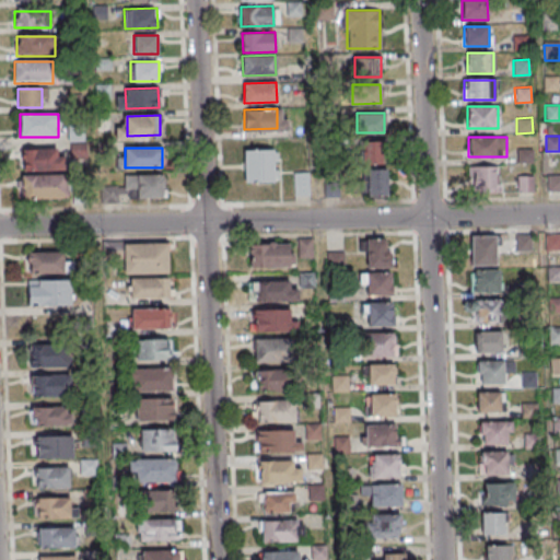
[(517,148),(533,148),(534,162),(517,163),(517,148)]
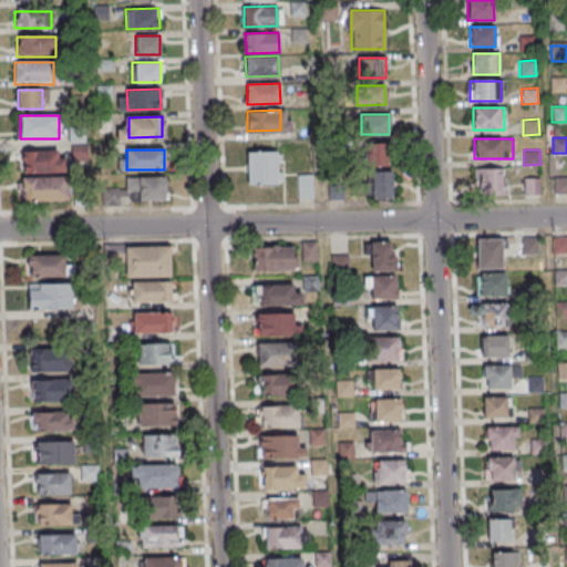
[(64,173),(64,151),(23,151),(23,173),(64,173)]
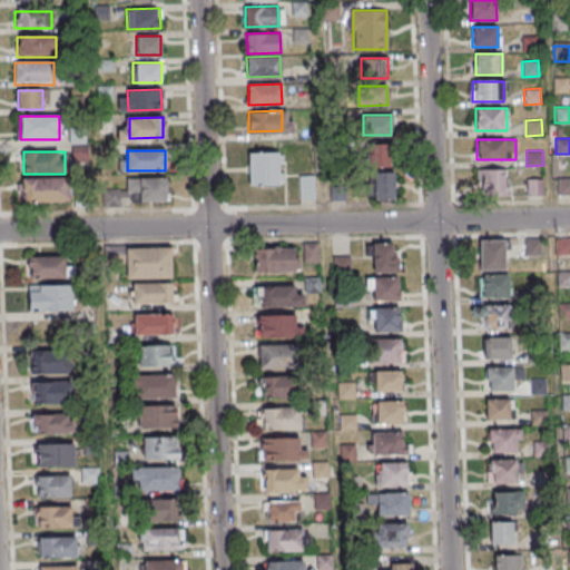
[(281,151),(248,151),(248,185),(281,185),(281,151)]
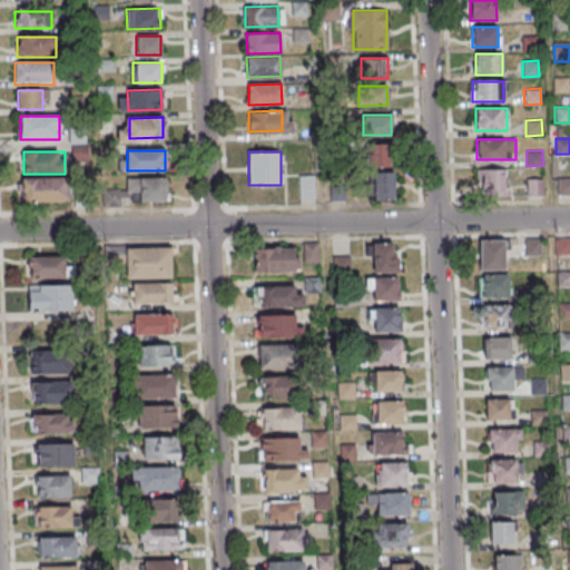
[(478,197),(509,197),(509,169),(478,169),(478,197)]
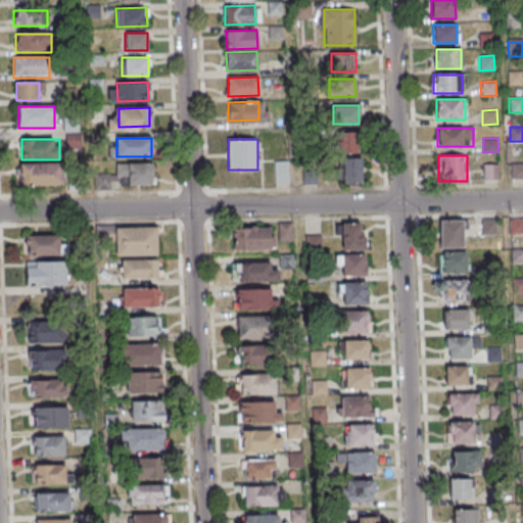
[(363,157),(338,157),(338,182),(363,182),(363,157)]
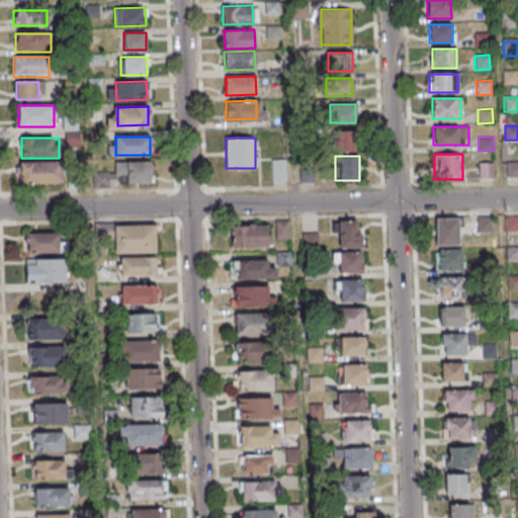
[(273,180),(286,180),(286,159),(273,159),(273,180)]
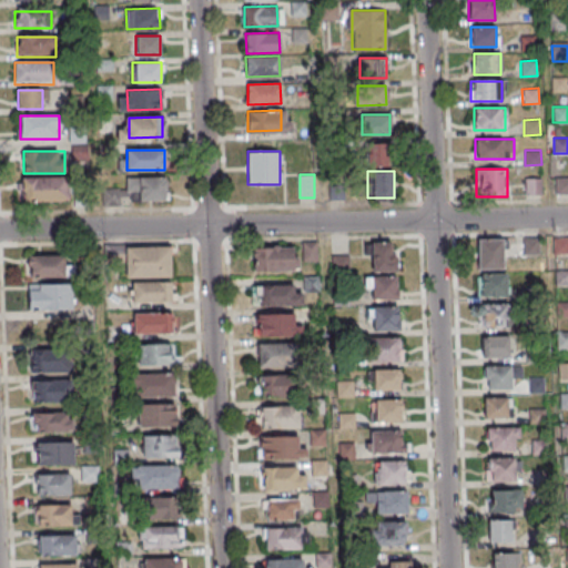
[(67,202),(67,178),(19,178),(19,202),(67,202)]
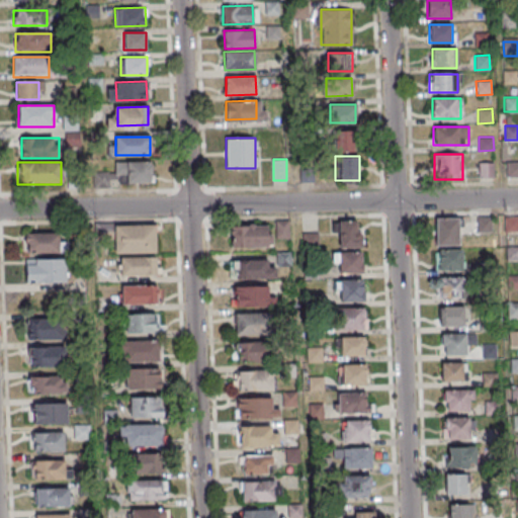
[(152,162),(114,162),(114,183),(152,183),(152,162)]
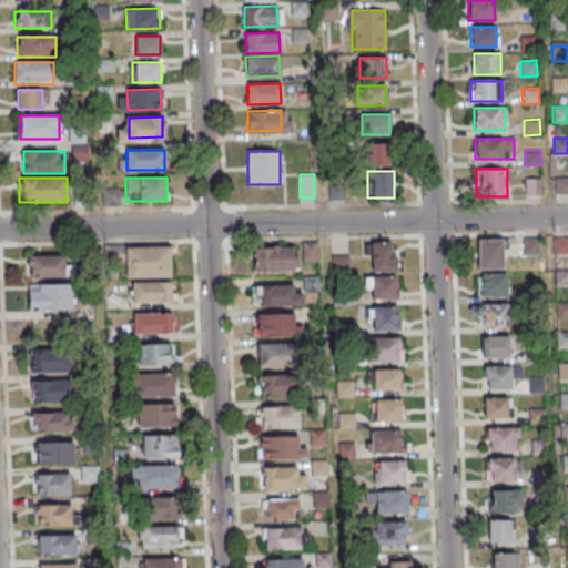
[(567,193),(567,179),(557,179),(556,193),(567,193)]
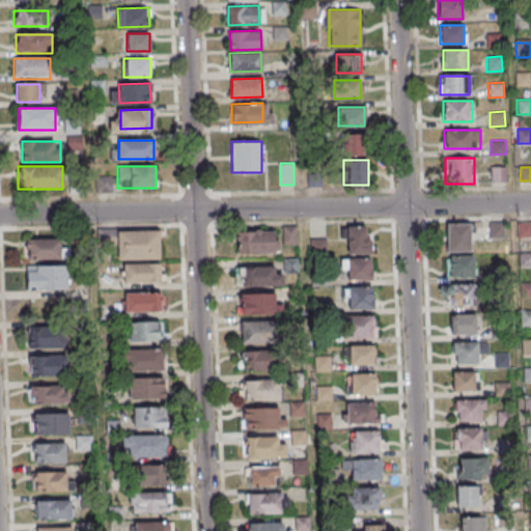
[(530,238),(530,221),(518,221),(518,238),(530,238)]
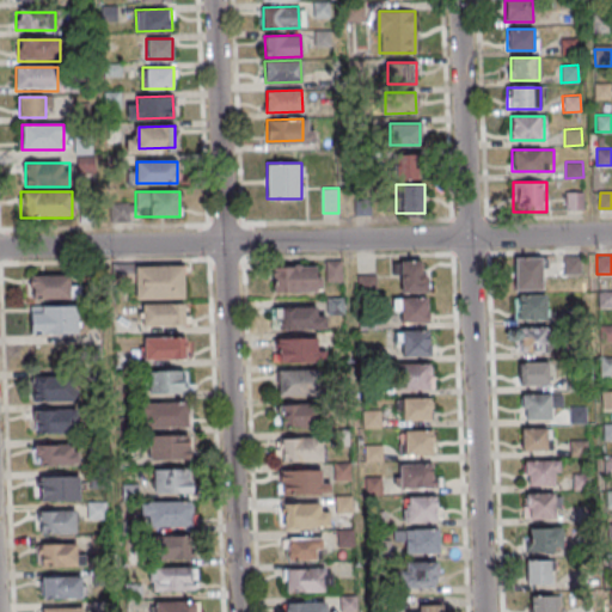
[(564,275),(580,275),(580,256),(564,256),(564,275)]
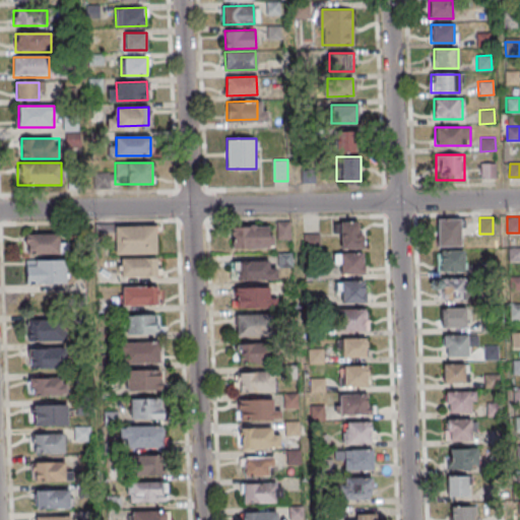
[(437,247),(461,247),(461,218),(437,218),(437,247)]
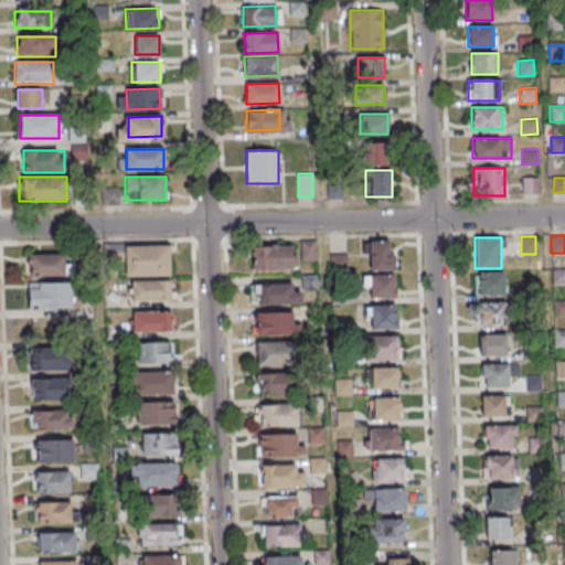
[(395,269),(395,241),(370,241),(370,269),(395,269)]
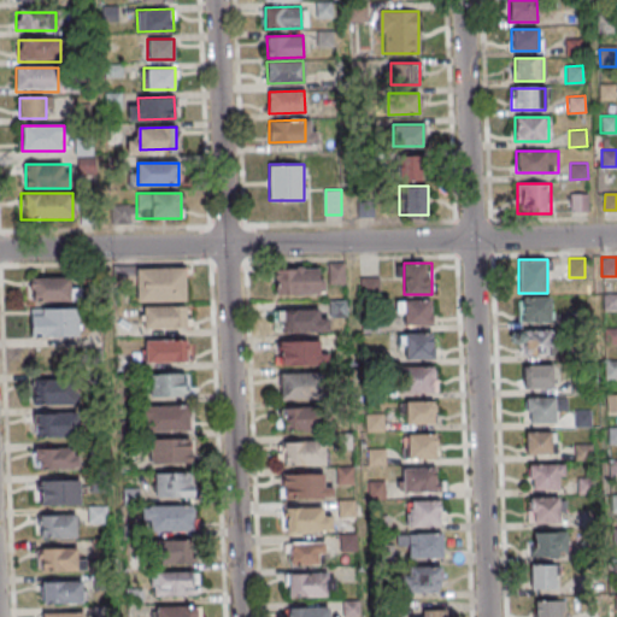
[(323,293),(323,266),(275,266),(275,293),(323,293)]
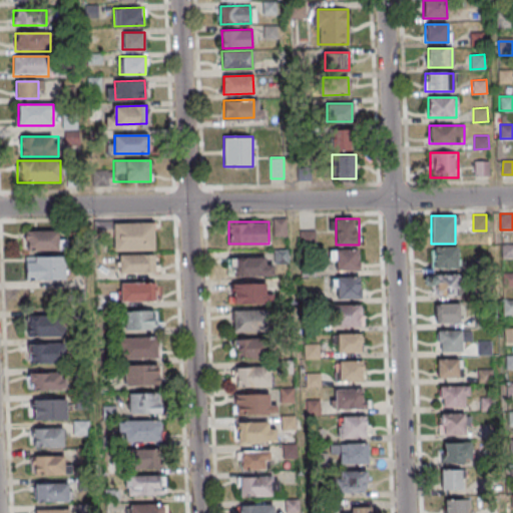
[(114,249),(153,249),(153,222),(114,222),(114,249)]
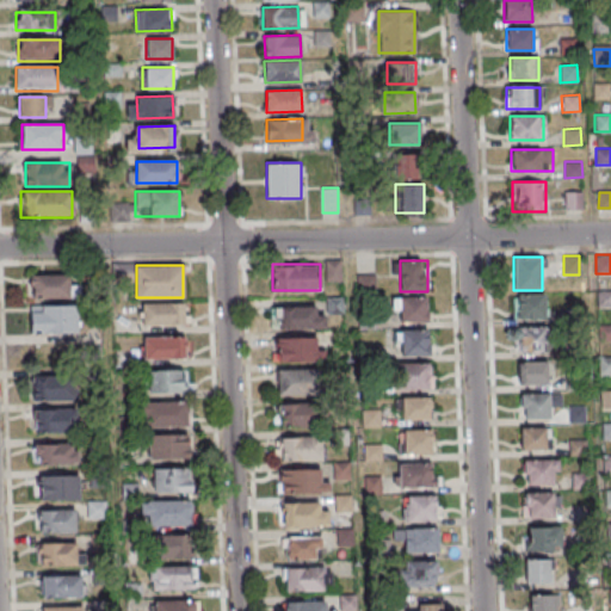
[(68,297),(68,275),(31,275),(31,297),(68,297)]
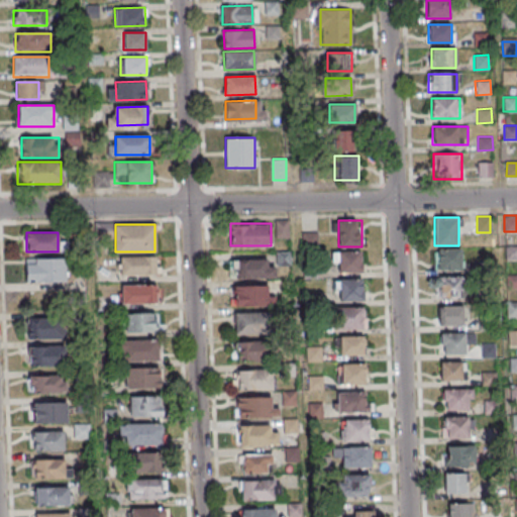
[(434,248),(434,270),(461,270),(461,248),(434,248)]
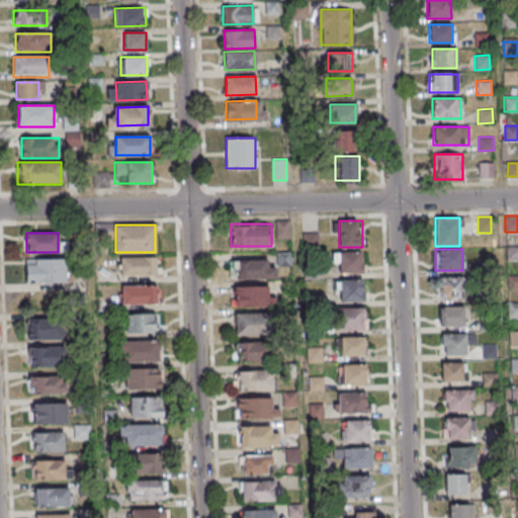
[(517,259),(517,249),(508,249),(508,259),(517,259)]
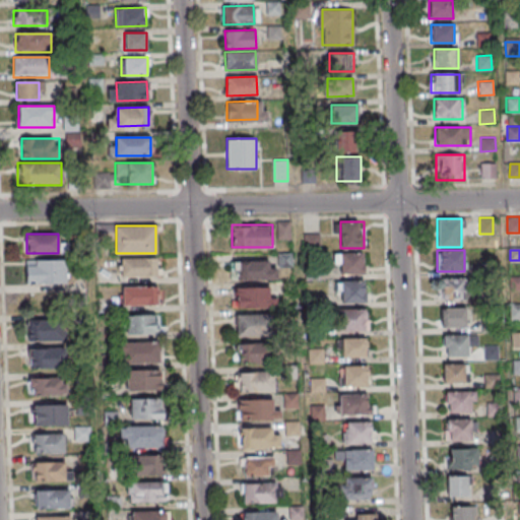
[(336,252),(336,273),(364,273),(364,252),(336,252)]
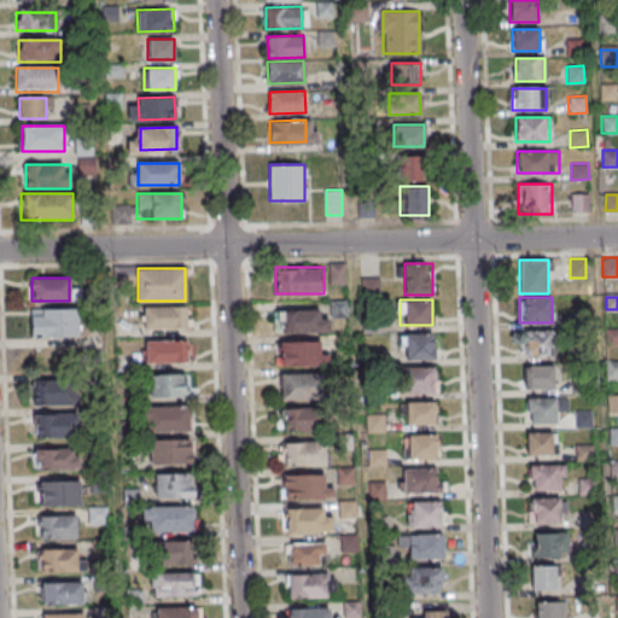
[(144,328),(188,328),(188,307),(144,307),(144,328)]
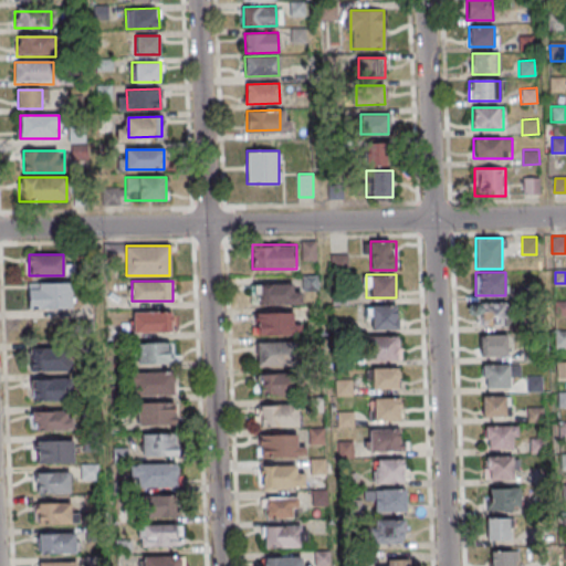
[(28,310),(72,308),(72,282),(28,283),(28,310)]
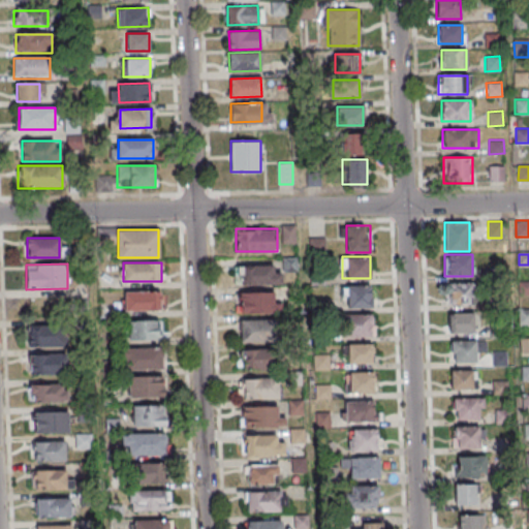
[(280,284),(280,266),(238,266),(238,284),(280,284)]
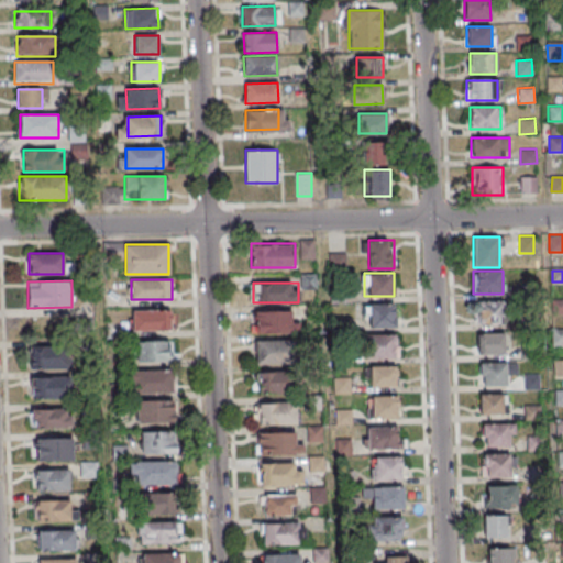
[(506,301),(477,301),(477,324),(506,324),(506,301)]
